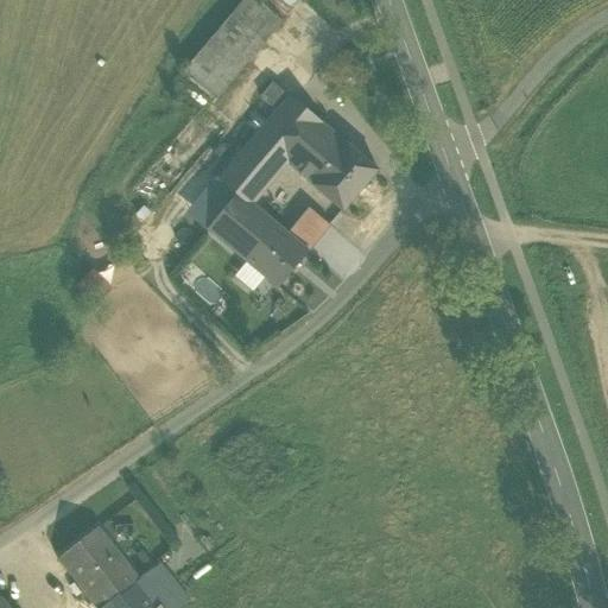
[(255,0),(245,0),(184,71),(217,99),(282,21),(260,4),(255,0)]
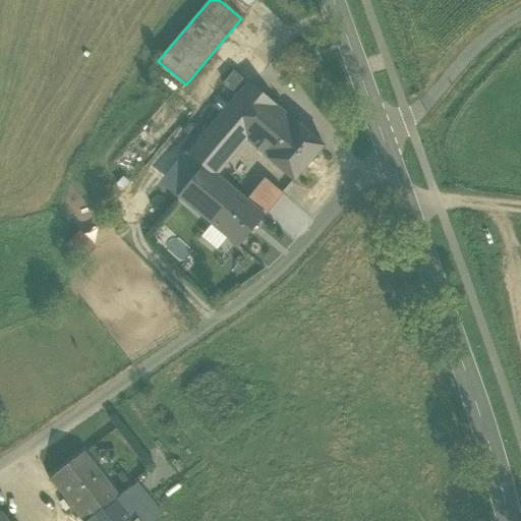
[(249,8),(239,0),(224,0),(223,3),(241,18),(249,8)]
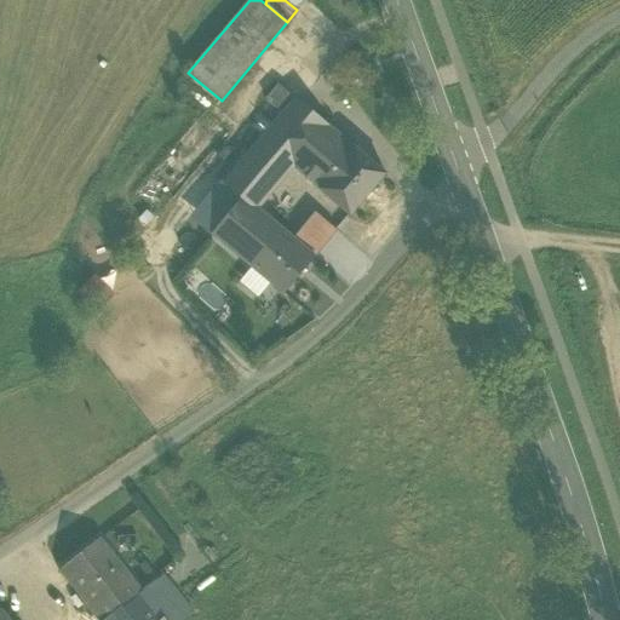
[(304,0),(285,0),(297,10),(304,0)]
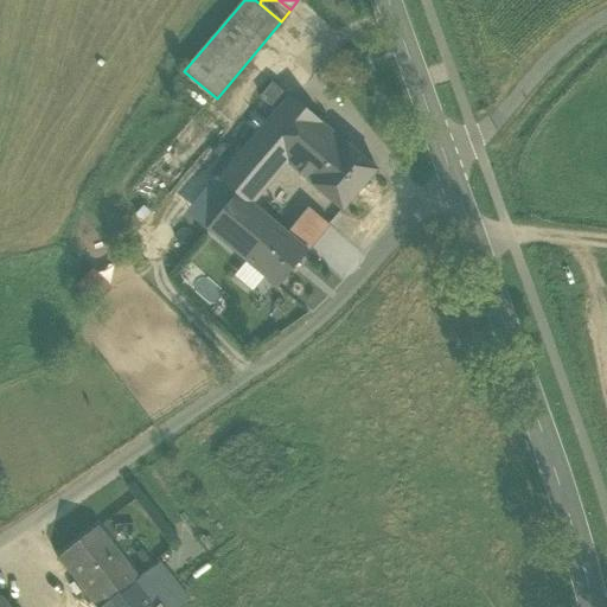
[(289,97),(273,83),(260,98),(276,112),(289,97)]
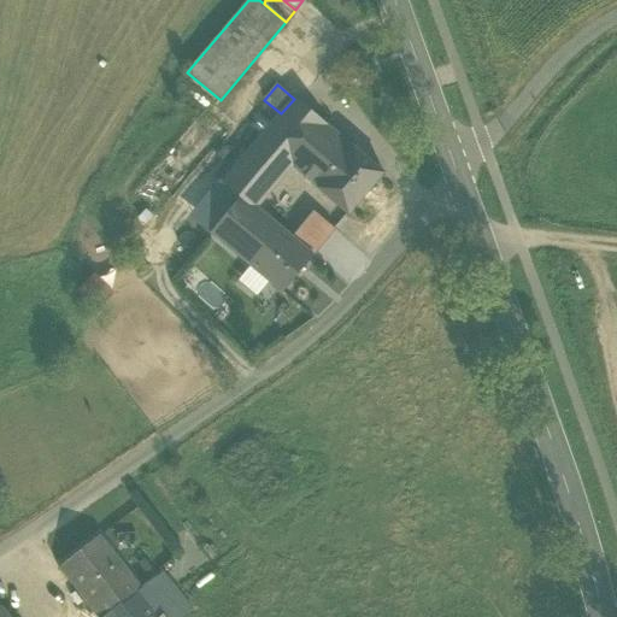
[(281,113),(222,182),(241,199),(242,198),(256,209),(292,166),(323,194),(338,177),(331,172),(342,159),(316,137),(325,127),(294,99),(281,113)]
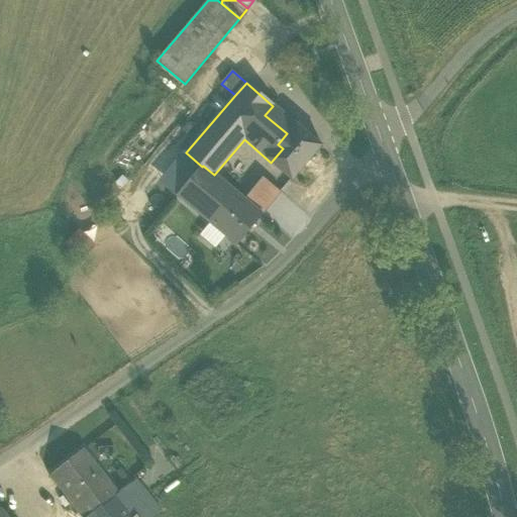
[(321,145),(274,105),(273,106),(265,115),(287,133),(278,144),(283,148),(271,163),(292,181),(321,145)]
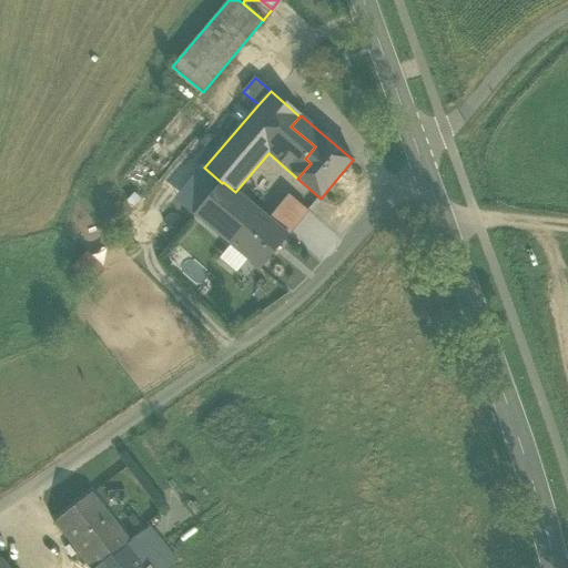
[(222,183),(204,168),(176,201),(195,215),(222,183)]
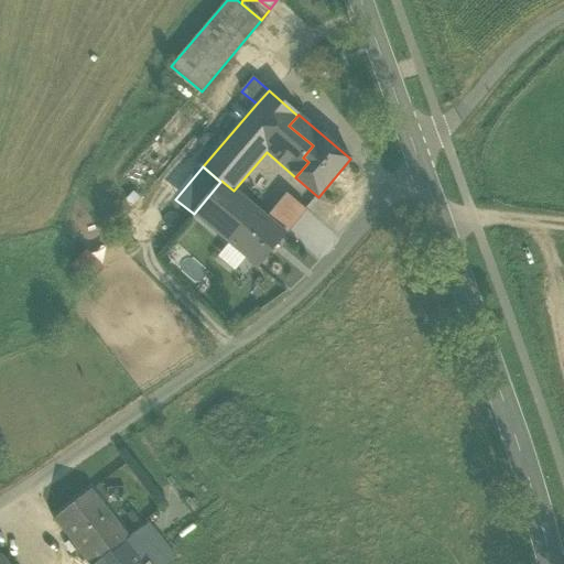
[(234,191),(221,181),(220,182),(194,214),(229,245),(246,258),(257,268),(285,234),(266,217),(234,191)]
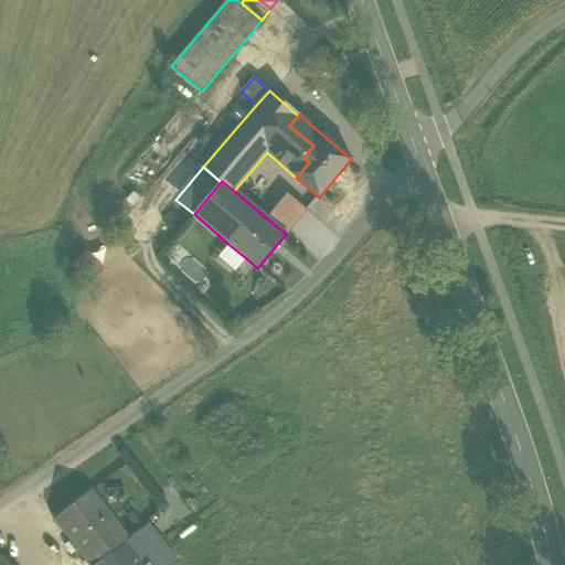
[(307,211),(286,193),(266,217),(286,234),(307,211)]
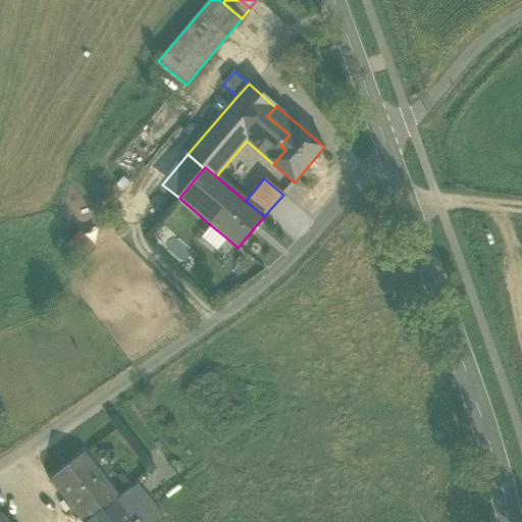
[(217,250),(227,239),(212,226),(203,239),(217,250)]
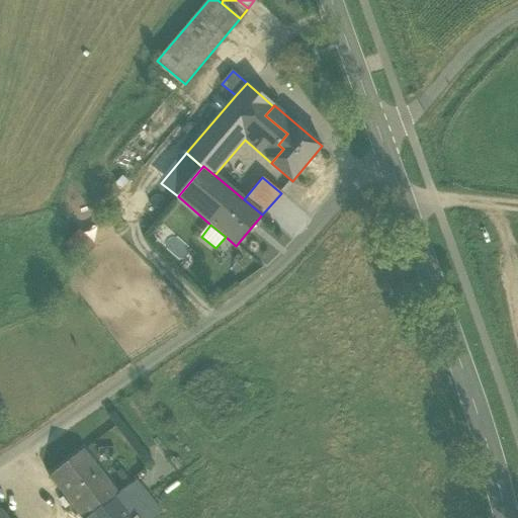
[(79,232),(66,245),(80,259),(93,246),(79,232)]
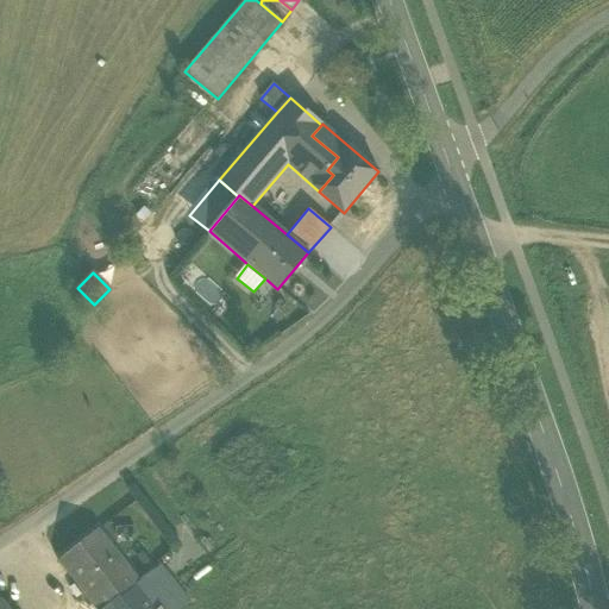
[(117,558),(95,532),(58,560),(80,588),(117,558)]
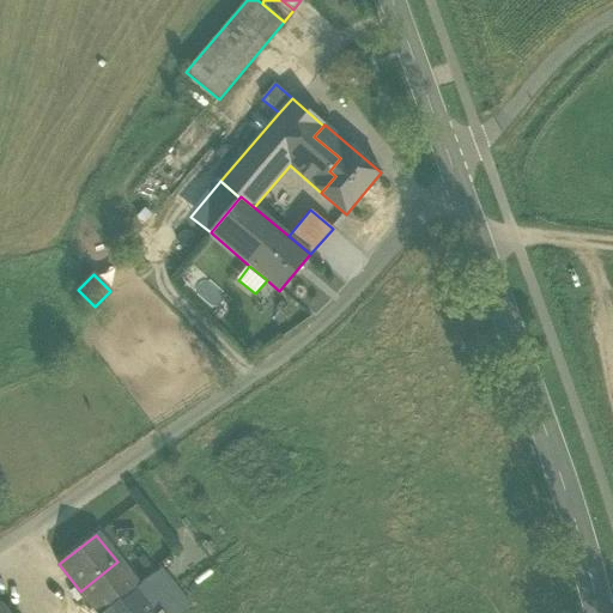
[(158,612),(137,587),(117,562),(80,592),(97,612),(158,612)]
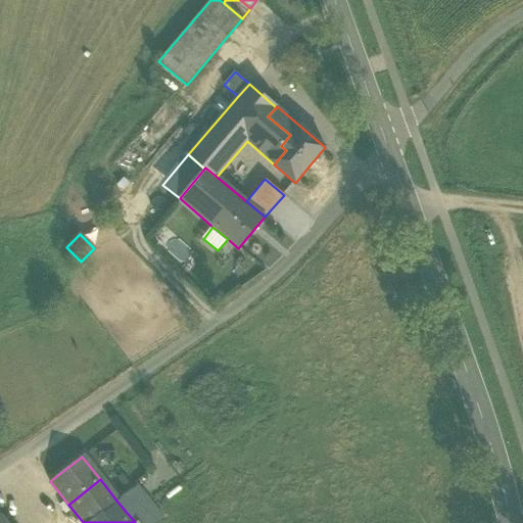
[(158,522),(163,520),(136,485),(116,501),(135,522),(158,522)]
